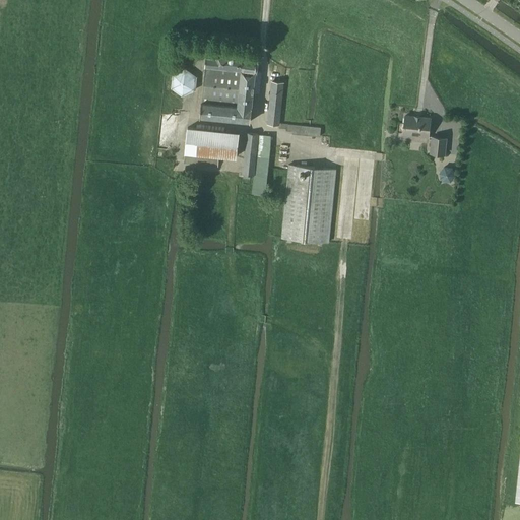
[(204,66),(205,66),(201,103),(199,117),(250,122),(250,120),(251,109),(252,109),(252,108),(251,108),(254,80),(255,71),(256,61),(246,60),(247,56),(216,53),(215,57),(205,56),(204,66)]
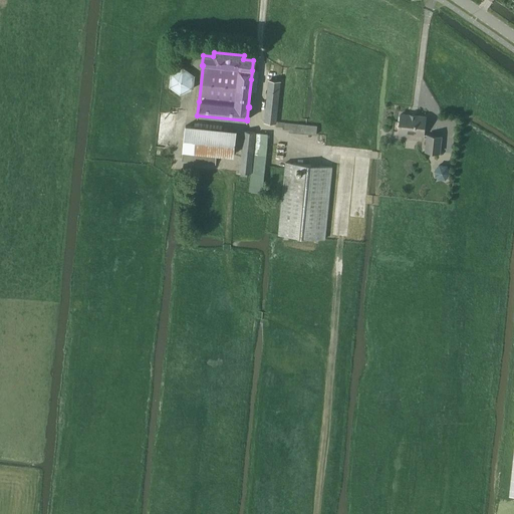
[(265,122),(275,123),(280,82),(269,81),(265,122)]
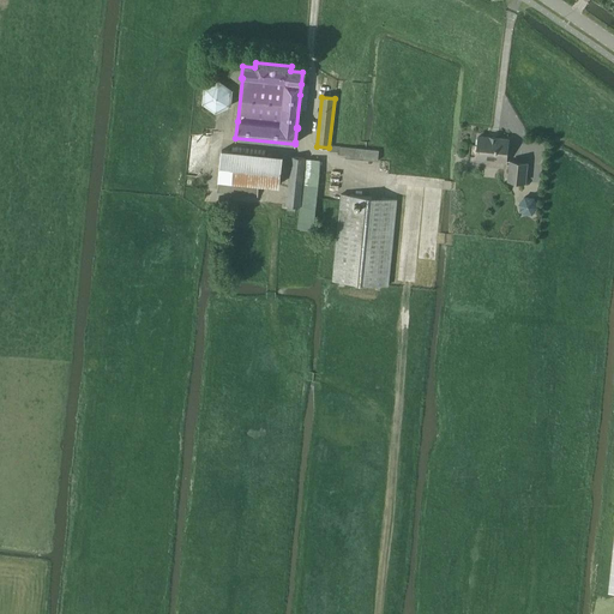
[(477,157),(506,161),(510,139),(480,136),(477,157)]
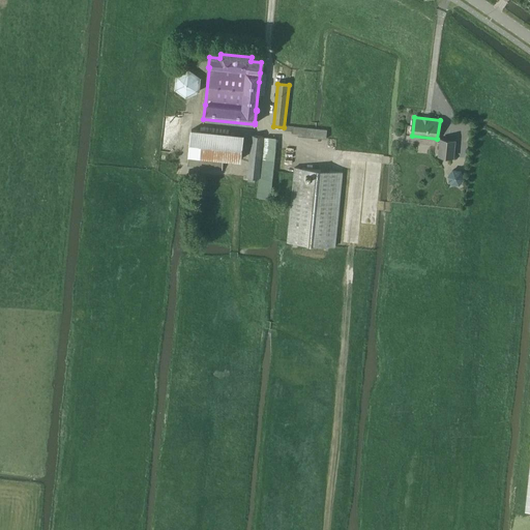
[(188,166),(223,169),(224,158),(241,160),(243,136),(192,130),(188,166)]
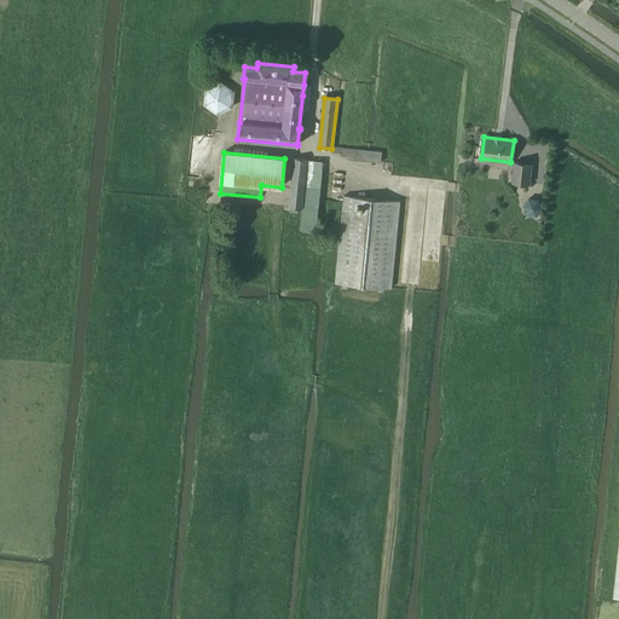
[(289,208),(302,209),(307,161),(294,160),(289,208)]
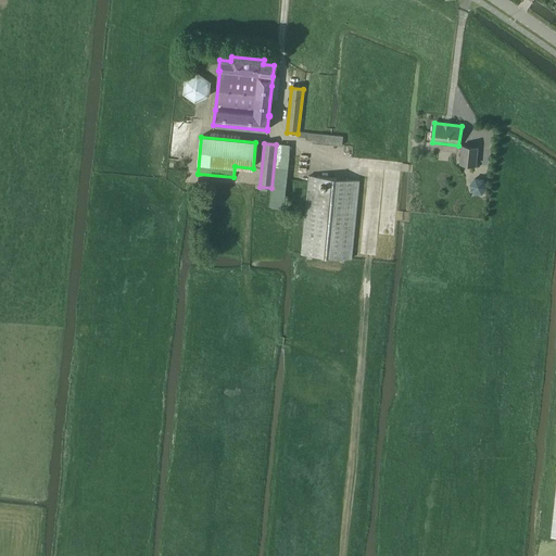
[(270,207),(283,210),(290,146),(279,144),(274,188),(273,188),(270,207)]
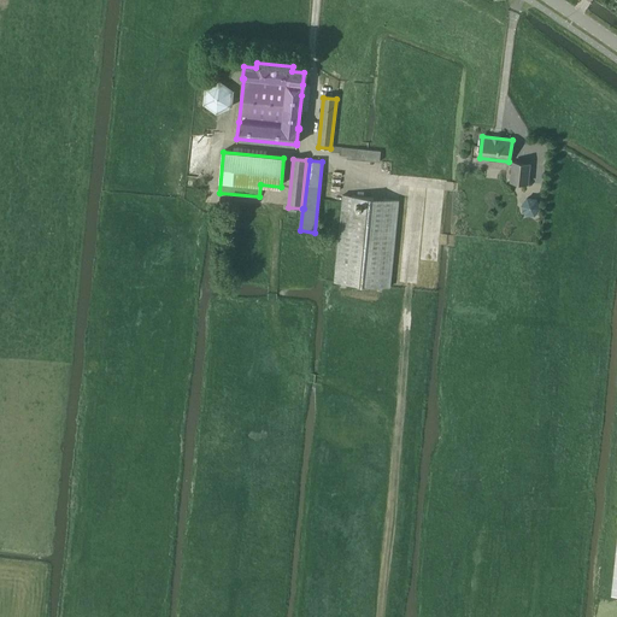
[(511,181),(528,183),(530,164),(513,162),(511,181)]
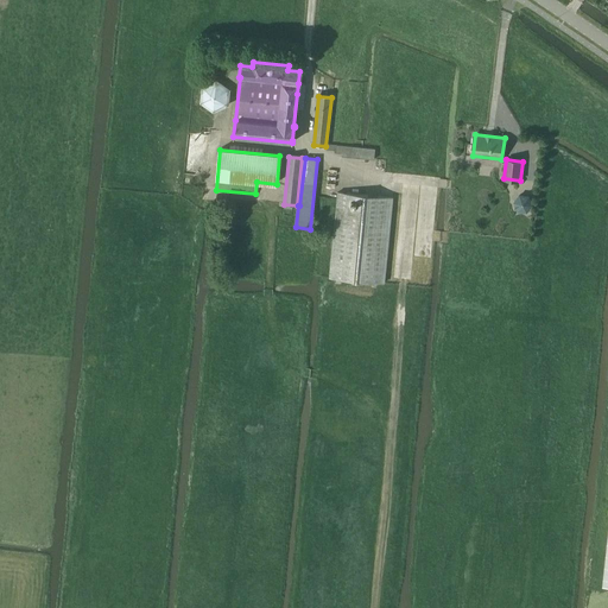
[(330,278),(384,283),(392,198),(339,192),(330,278)]
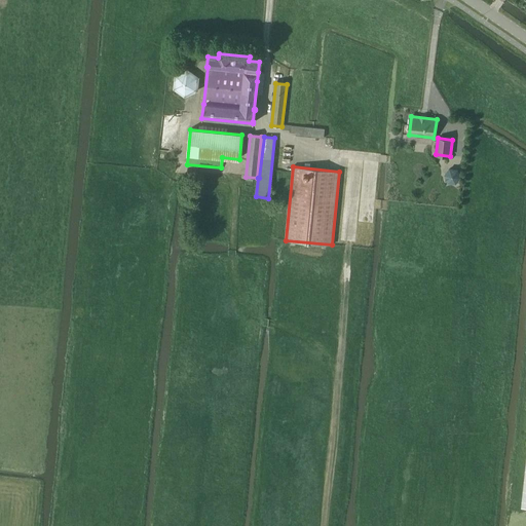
[(460,176),(456,168),(449,167),(444,174),(447,182),(455,183),(460,176)]
